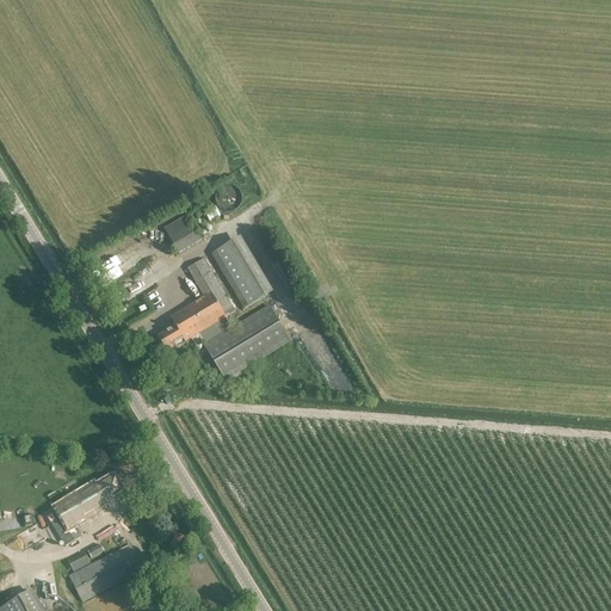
[(233,213),(235,211),(238,210),(239,209),(240,207),(241,204),(241,202),(242,199),(241,198),(241,196),(240,193),(239,191),(238,190),(235,189),(233,187),(230,186),(229,186),(227,186),(224,187),(223,187),(222,189),(220,190),(218,191),(217,193),(216,196),(216,198),(215,199),(216,202),(216,204),(217,207),(218,209),(220,210),(222,211),(224,213),(227,213),(229,214),(230,213),(233,213)]
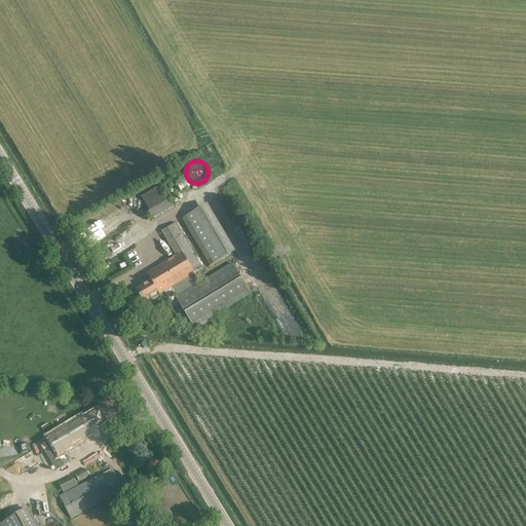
[(180,175),(167,182),(170,187),(182,181),(180,175)]
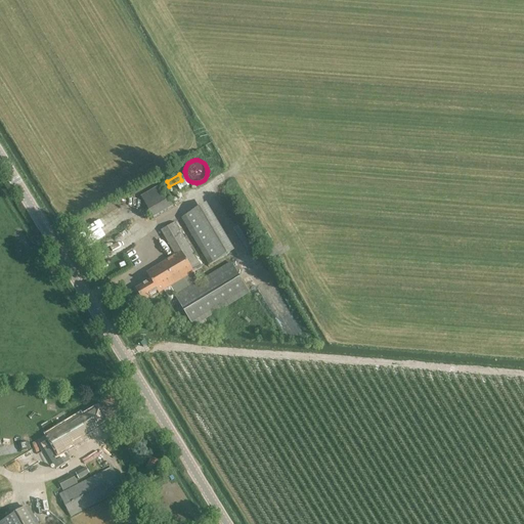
[(185,179),(176,184),(180,190),(189,185),(185,179)]
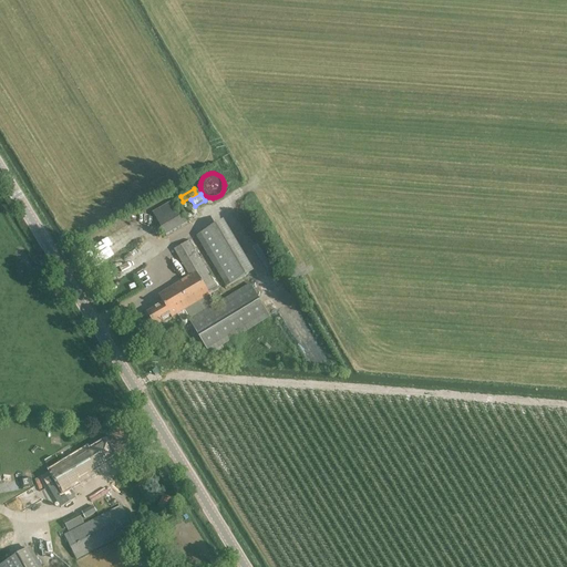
[(175,199),(153,213),(166,236),(189,223),(175,199)]
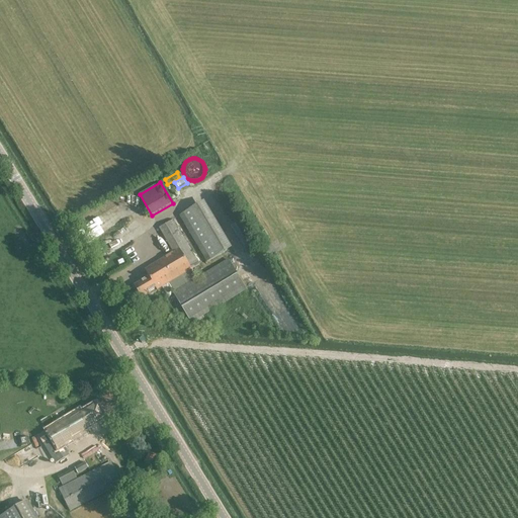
[(204,201),(179,216),(206,262),(232,248),(204,201)]
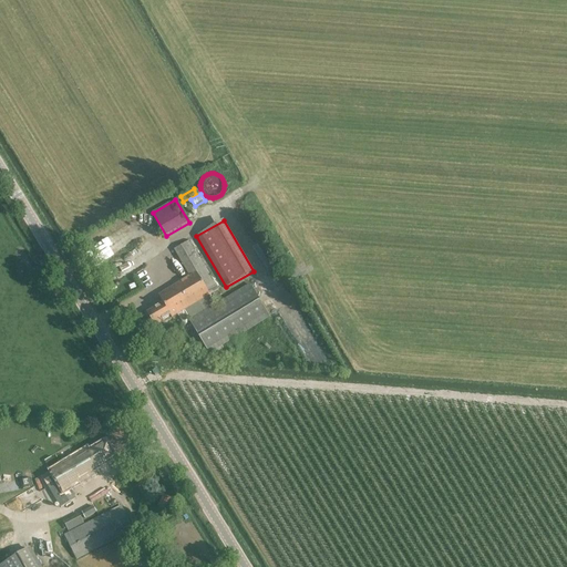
[(94,247),(103,261),(121,249),(112,235),(94,247)]
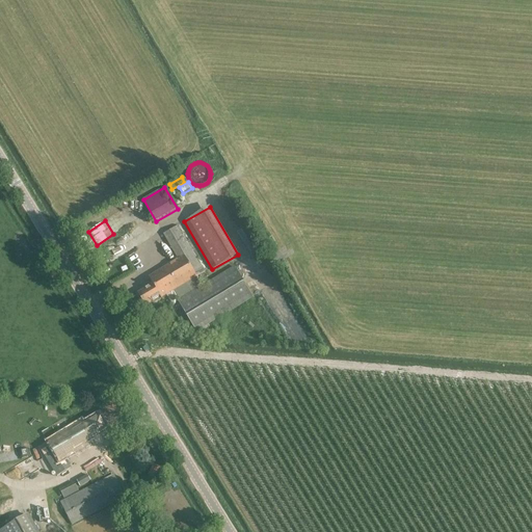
[(163,234),(178,259),(149,276),(153,284),(138,293),(145,306),(160,296),(161,298),(196,276),(206,271),(178,225),(163,234)]
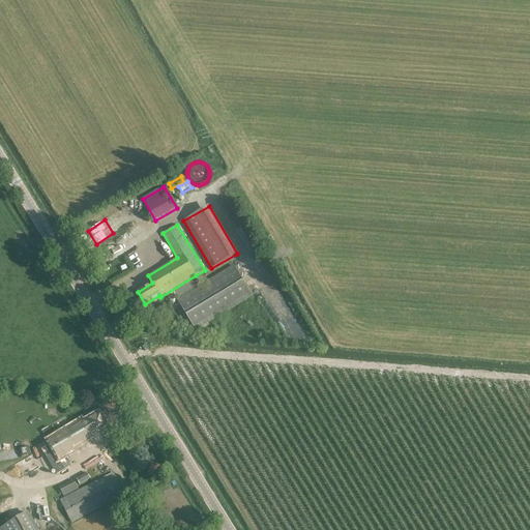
[(253,296),(234,265),(177,299),(196,330),(253,296)]
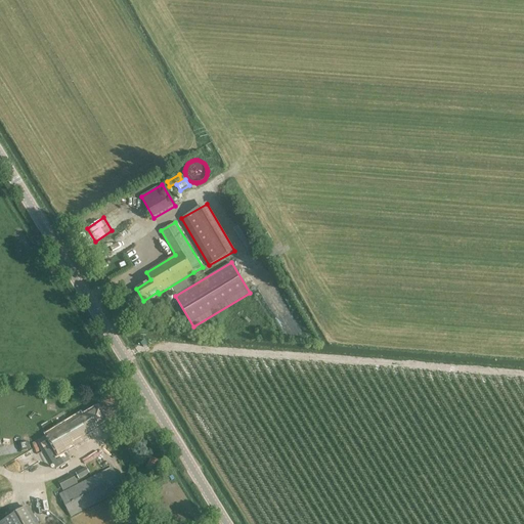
[(266,270),(255,275),(262,291),(273,286),(266,270)]
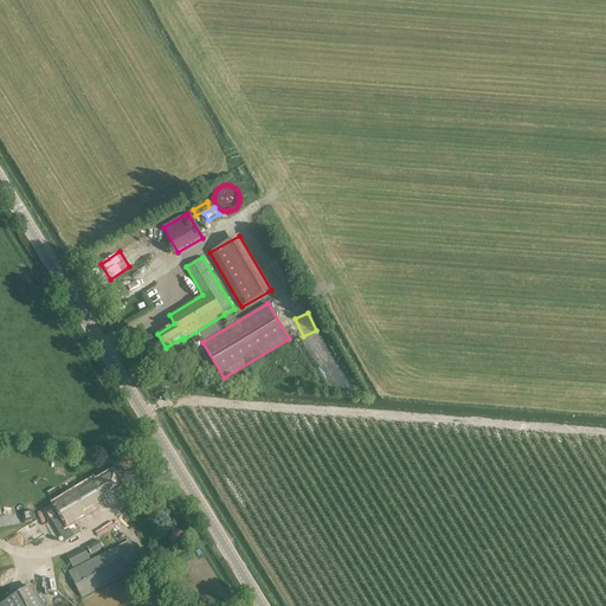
[(123,490),(113,472),(96,482),(94,479),(55,503),(57,508),(47,514),(64,542),(81,533),(75,523),(101,508),(100,504),(107,500),(110,505),(117,502),(114,496),(123,490)]
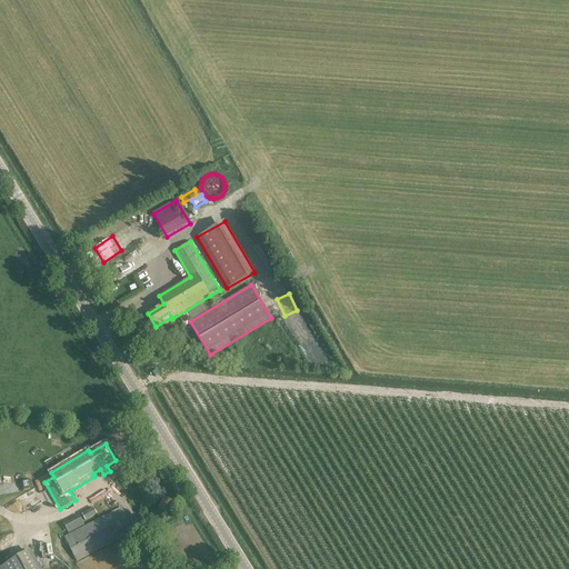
[(165,512),(172,499),(165,496),(158,508),(165,512)]
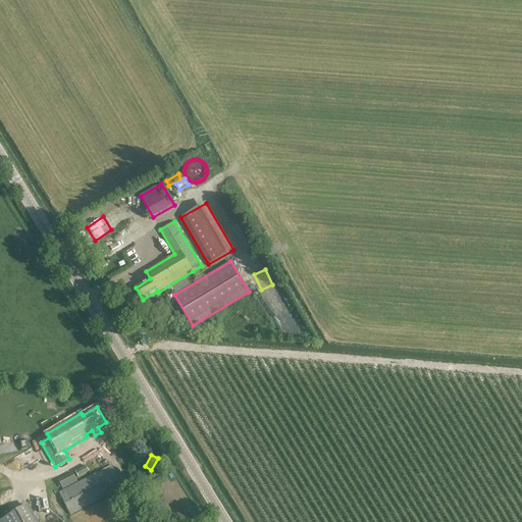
[(112,465),(59,492),(71,516),(123,488),(112,465)]
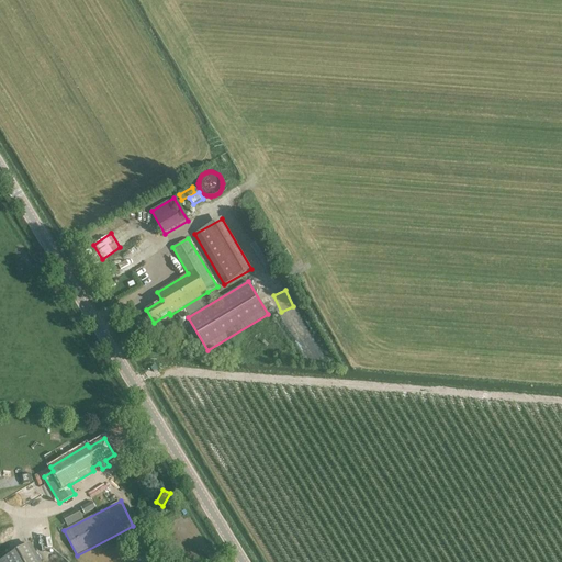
[(92,502),(81,507),(85,514),(96,508),(92,502)]
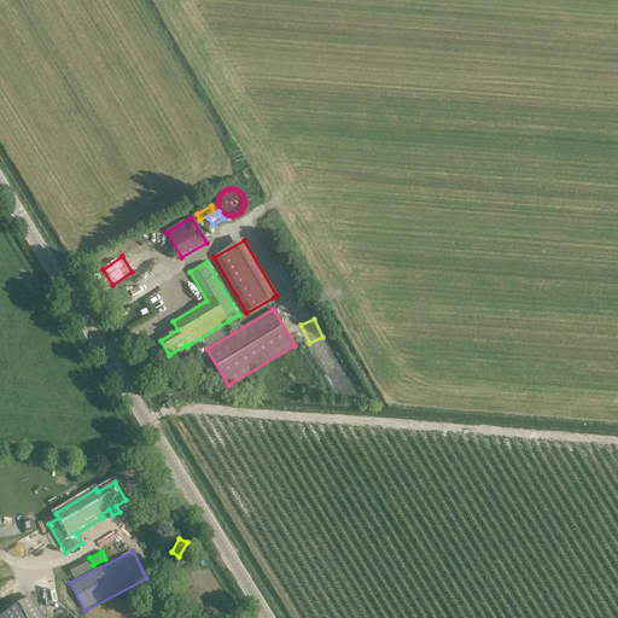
[(86,560),(70,570),(75,579),(92,570),(86,560)]
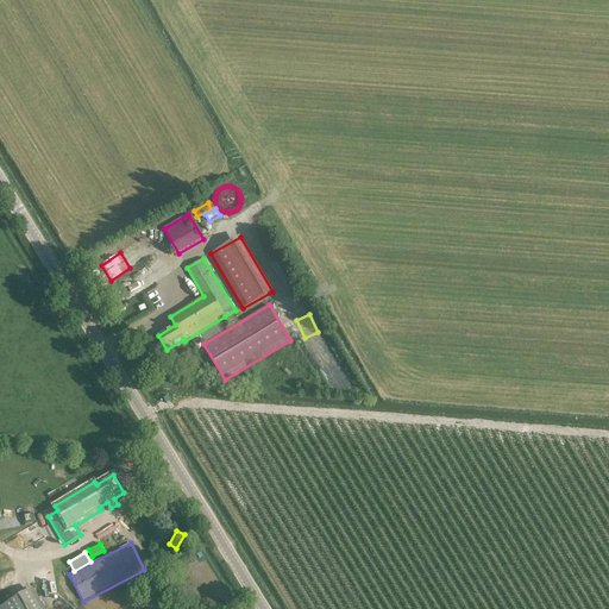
[(56,577),(48,577),(49,596),(57,595),(56,577)]
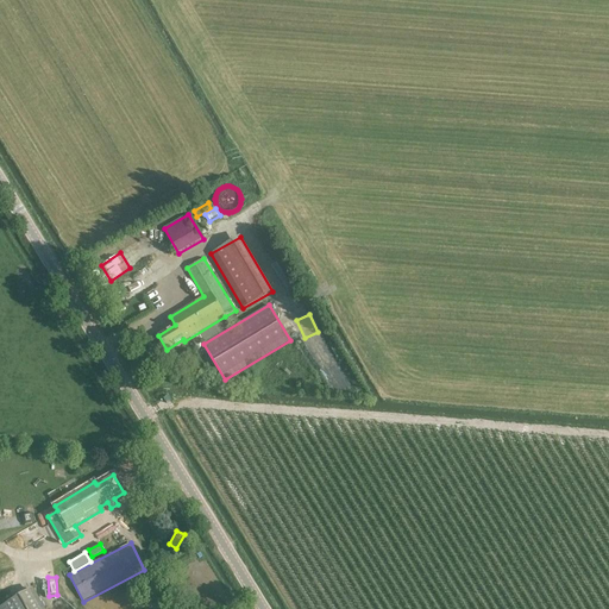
[(44,608),(33,588),(0,607),(0,608),(44,608)]
